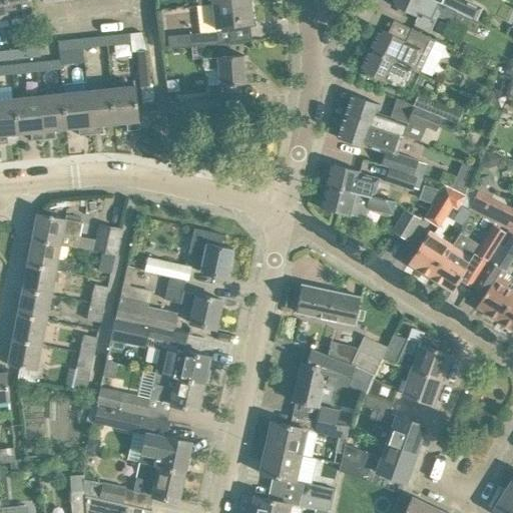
[(0,0),(0,19),(10,17),(6,0),(0,0)]
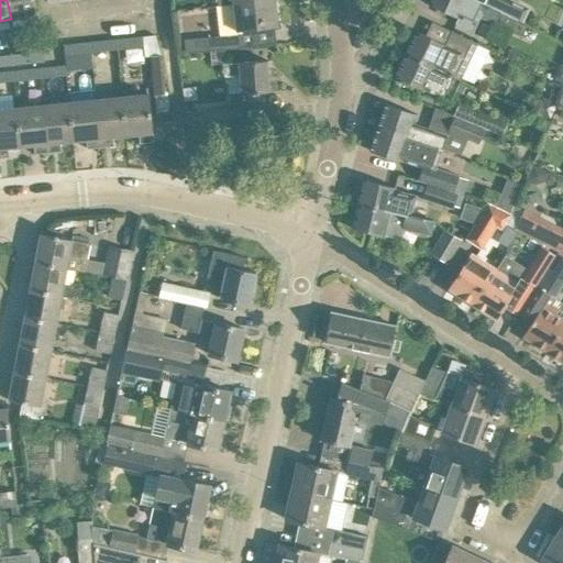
[(7,0),(11,19),(37,14),(34,0),(7,0)]
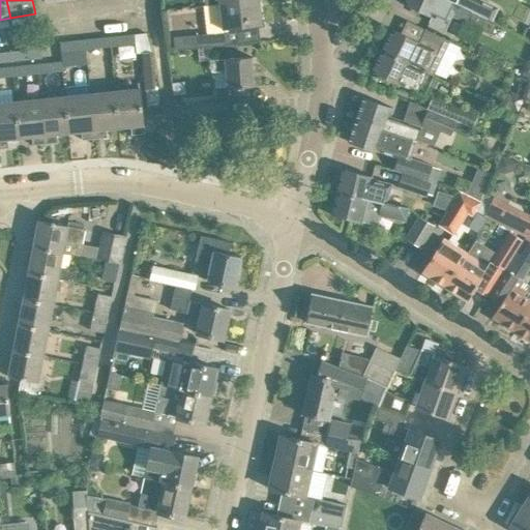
[(223,29),(262,24),(259,0),(242,0),(205,4),(203,5),(206,33),(196,35),(197,48),(226,46),(224,32),(223,29)]
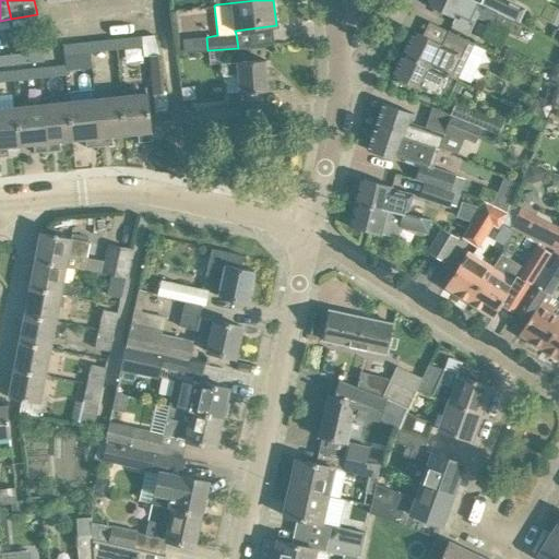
[(474,0),(426,0),(425,3),(455,18),(452,23),(470,31),(477,16),(488,22),(507,31),(518,35),(523,25),(523,24),(518,21),(474,0)]
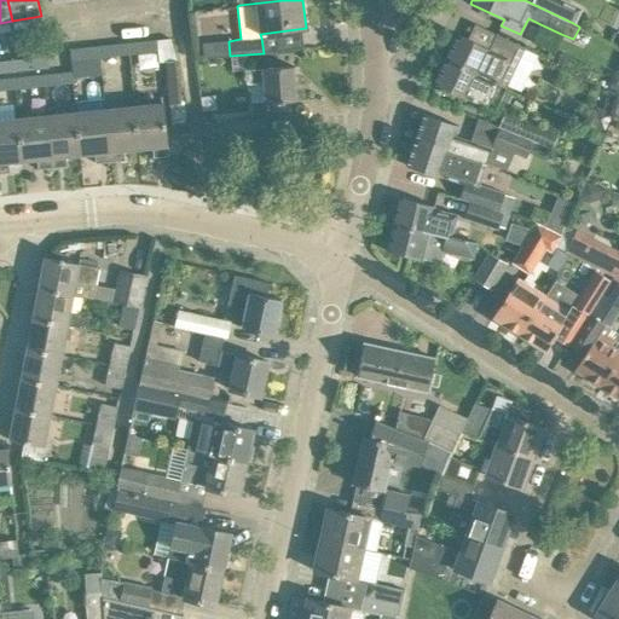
[(525,0),(573,23),(580,10),(560,0),(525,0)]
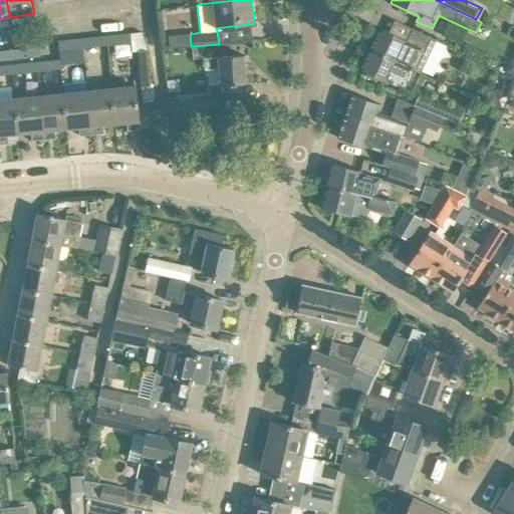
[(436,38),(431,36),(413,28),(407,40),(379,27),(369,48),(420,72),(436,38)]
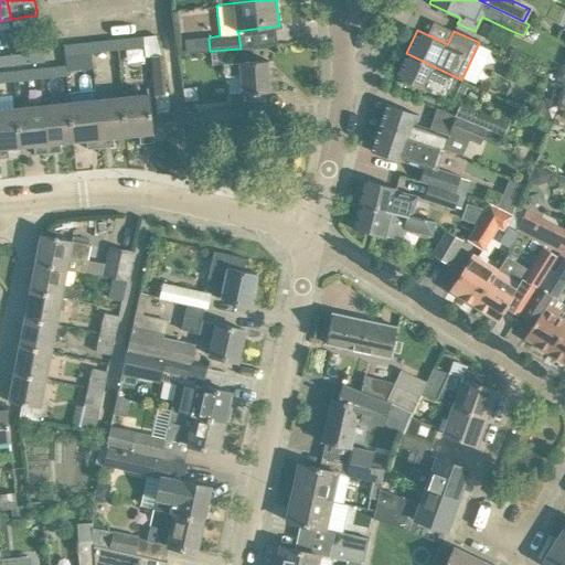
[(144,36),(116,40),(117,49),(145,46),(144,36)]
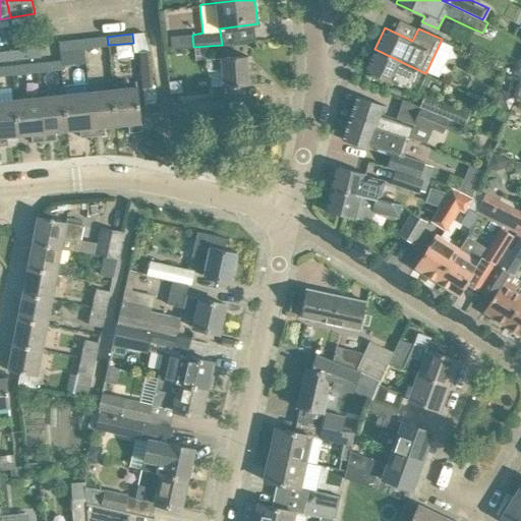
[(83,48),(108,45),(107,37),(82,39),(83,48)]
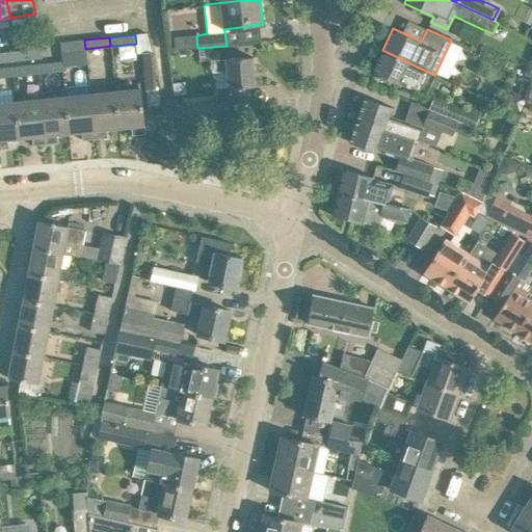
[(84,40),(68,42),(69,51),(85,49),(84,40)]
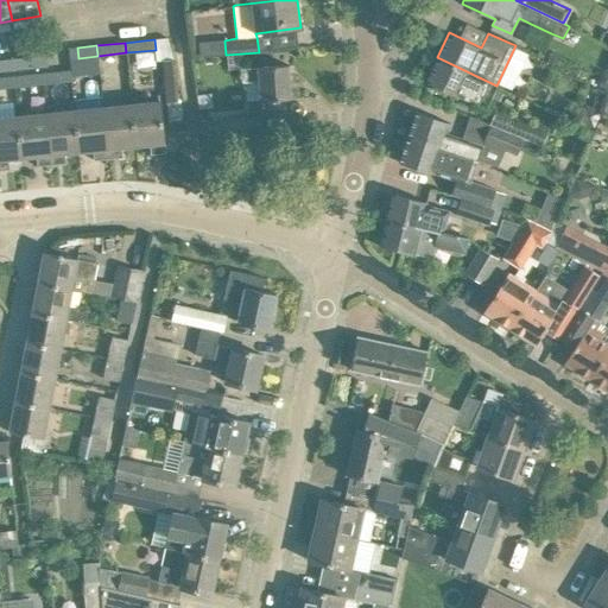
[(23,56),(18,57),(20,69),(49,65),(46,55),(46,54),(42,55),(26,56),(23,56)]
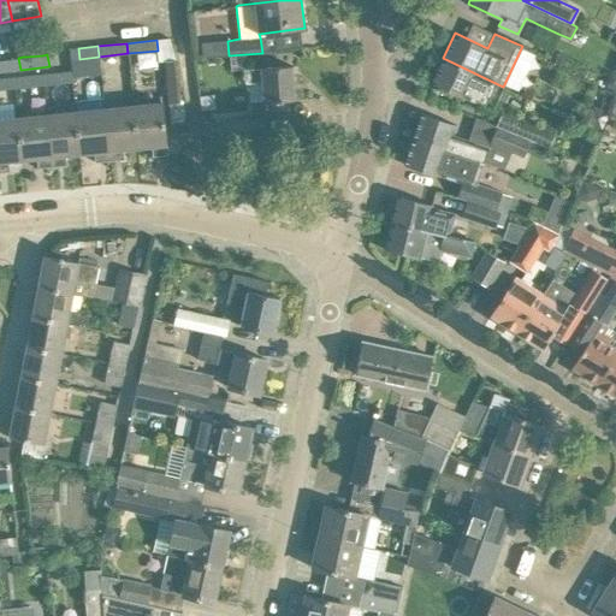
[(18,58),(0,59),(0,71),(21,70),(18,58)]
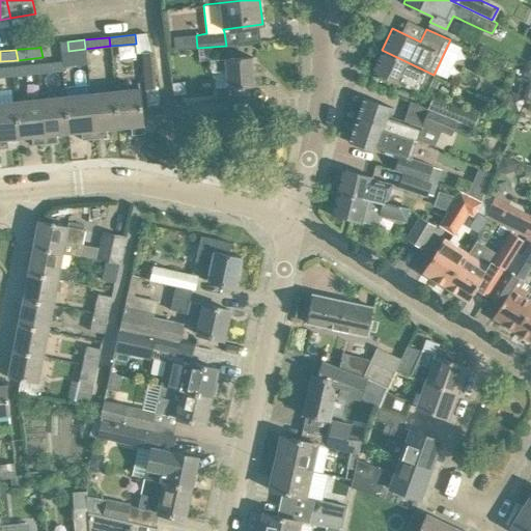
[(424,95),(434,75),(382,50),(371,71),(424,95)]
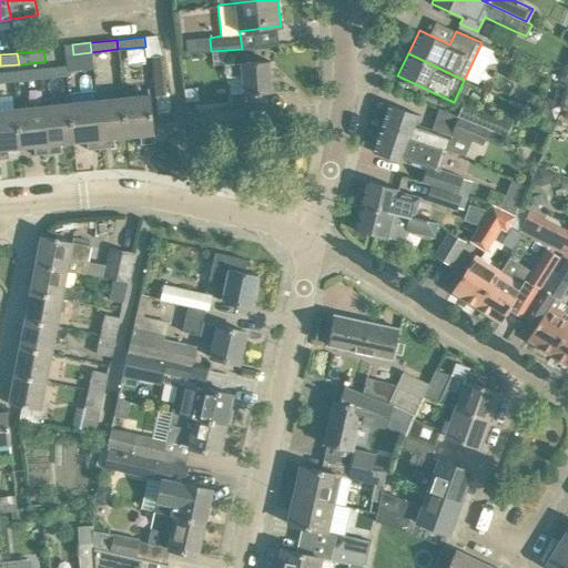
[(162,54),(152,56),(156,95),(166,94),(162,54)]
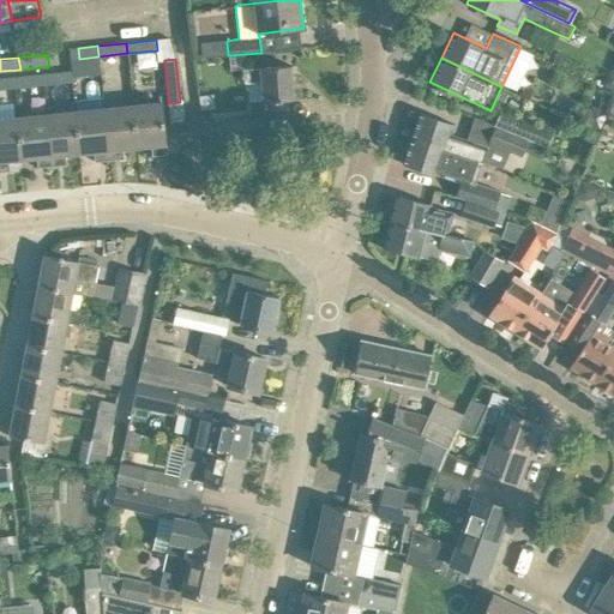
[(264,102),(294,100),(292,66),(245,68),(246,83),(263,82),(264,102)]
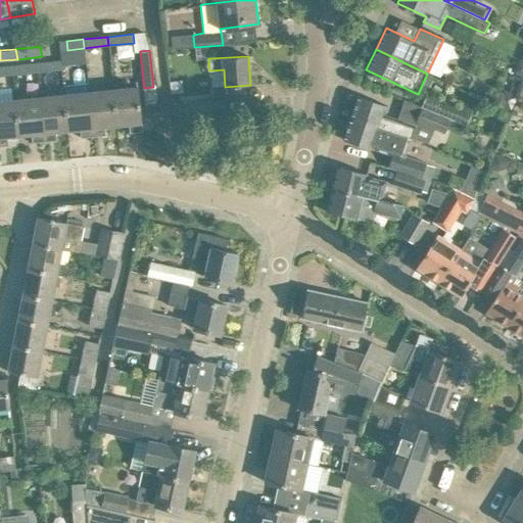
[(53,61),(37,62),(38,73),(54,70),(53,61)]
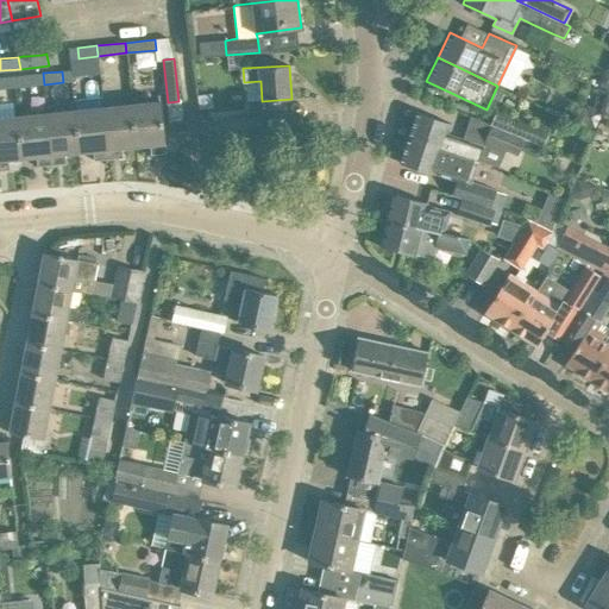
[(608,89),(608,74),(603,71),(596,85),(608,89)]
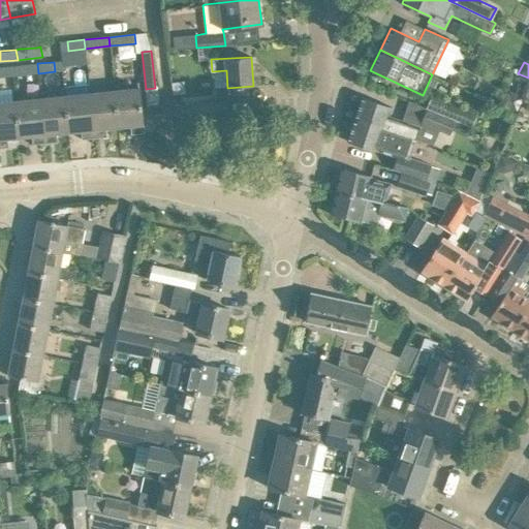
[(37,63),(20,65),(21,75),(38,73),(37,63)]
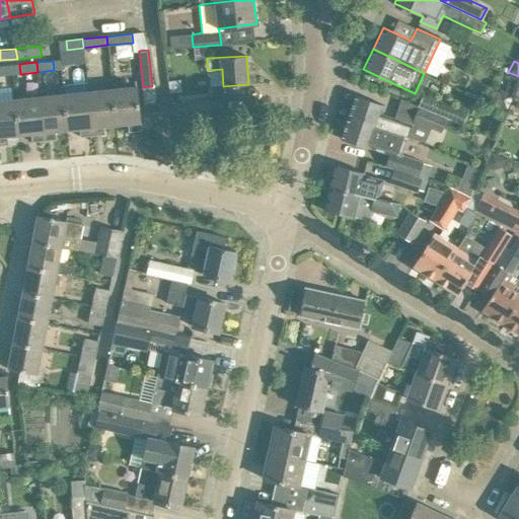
[(113,89),(116,125),(128,124),(129,132),(142,130),(137,86),(113,89)]
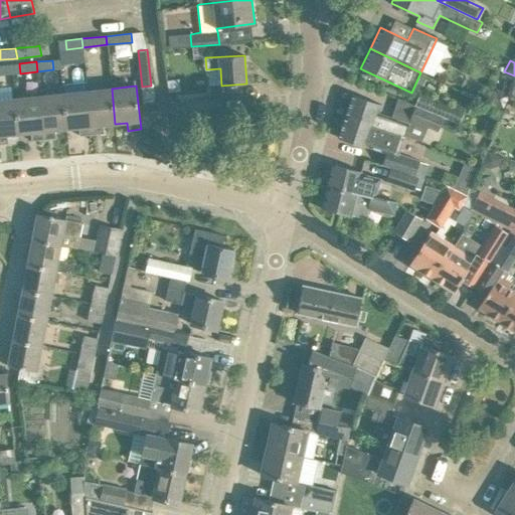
[(103,125),(115,124),(112,89),(88,91),(92,134),(104,133),(103,125)]
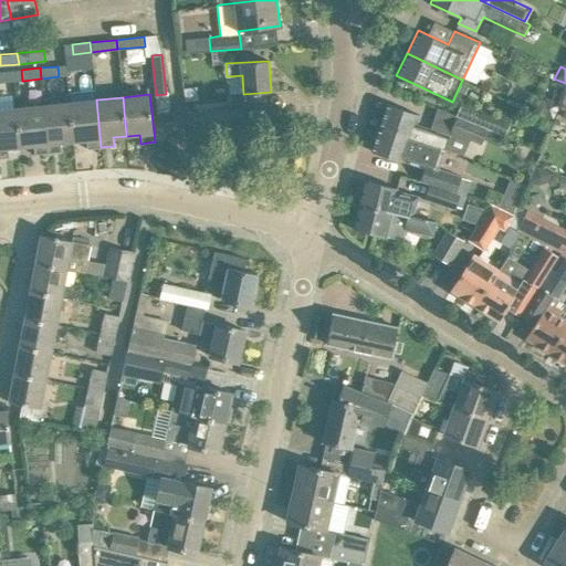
[(87,149),(101,147),(96,100),(70,103),(74,142),(87,140),(87,149)]
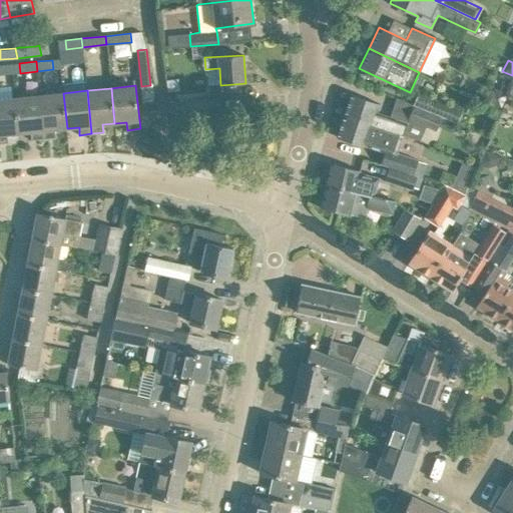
[(505,95),(498,91),(491,93),(488,100),(500,105),(505,95)]
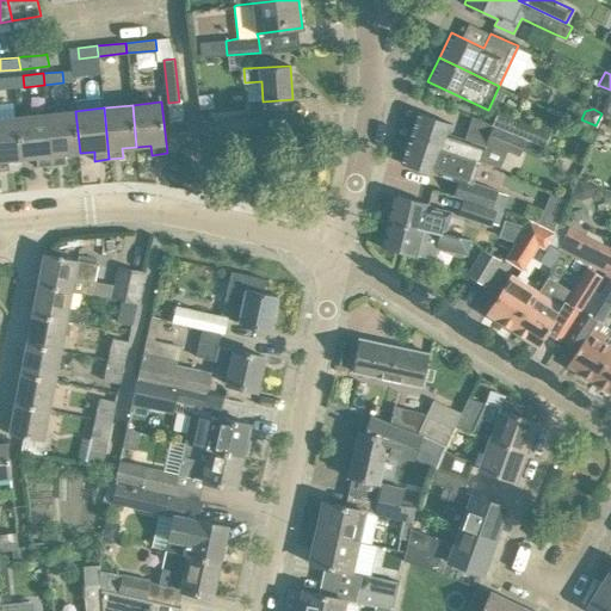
[(492,125),(526,140),(544,147),(551,131),(498,110),(492,125)]
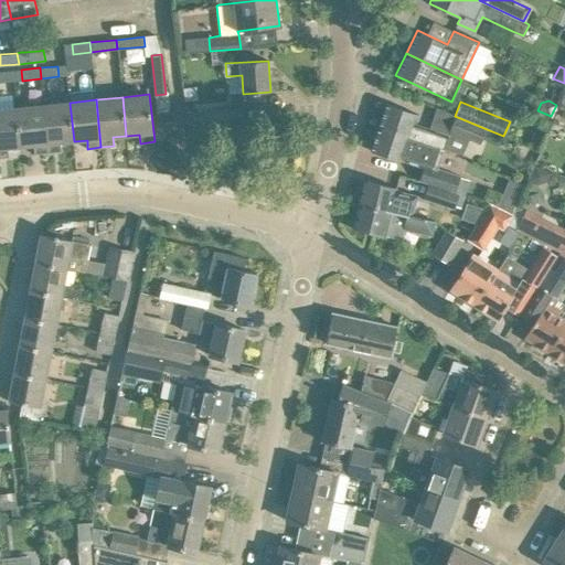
[(61,142),(74,141),(70,103),(43,105),(49,152),(62,151),(61,142)]
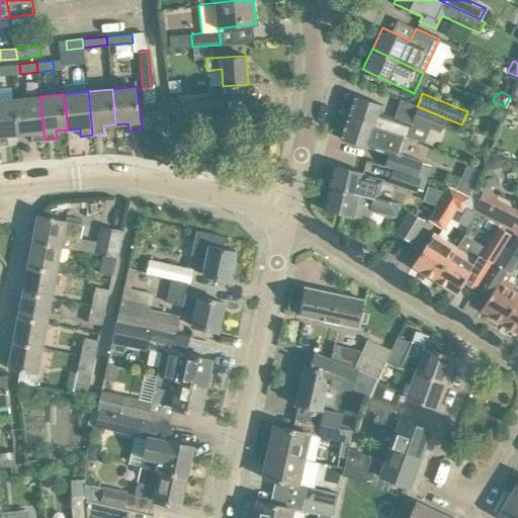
[(347,116),(407,137),(411,123),(381,113),(383,105),(354,95),(347,116)]
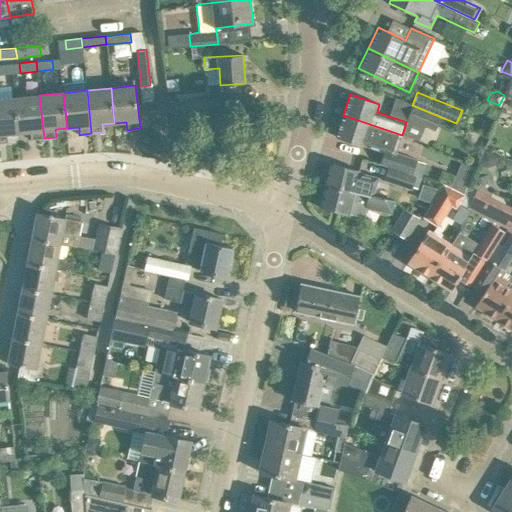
[(32,140),(44,138),(39,95),(15,98),(19,133),(31,131),(32,140)]
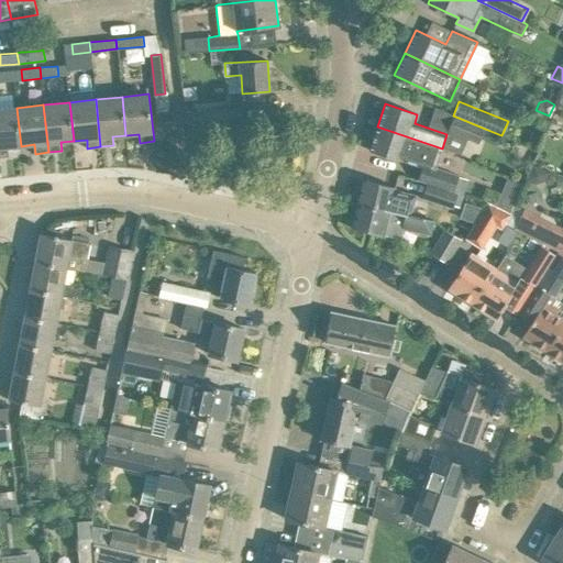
[(187,131),(245,124),(243,107),(185,113),(187,131)]
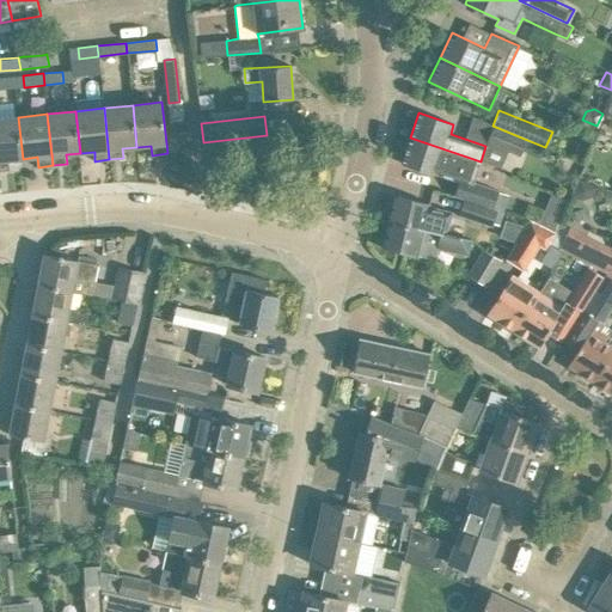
[(8,160),(23,159),(18,117),(0,118),(0,170),(10,170),(8,160)]
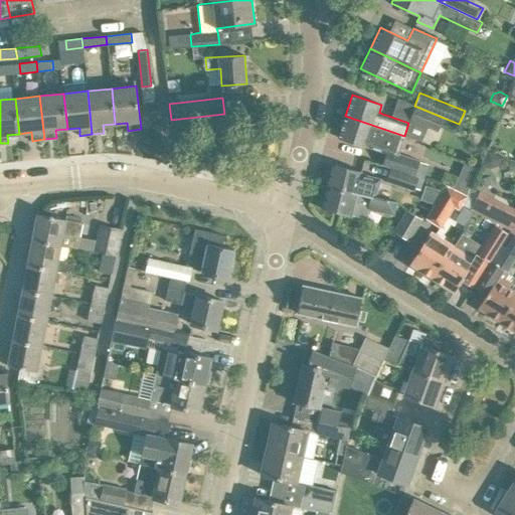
[(438,132),(444,118),(414,106),(414,107),(408,120),(438,132)]
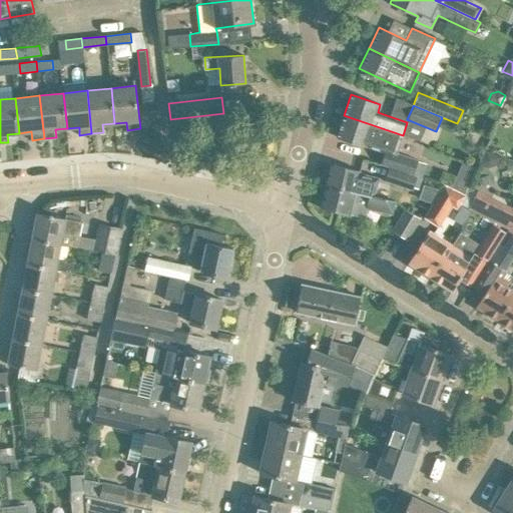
[(397,152),(403,135),(344,115),(337,136),(366,146),(367,144),(385,150),(381,164),(389,166),(414,174),(419,159),(397,152)]
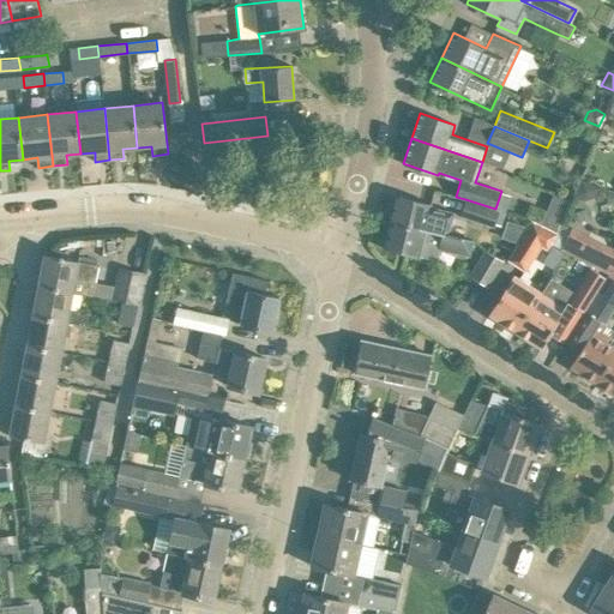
[(584,182),(576,200),(584,204),(597,199),(601,191),(584,182)]
